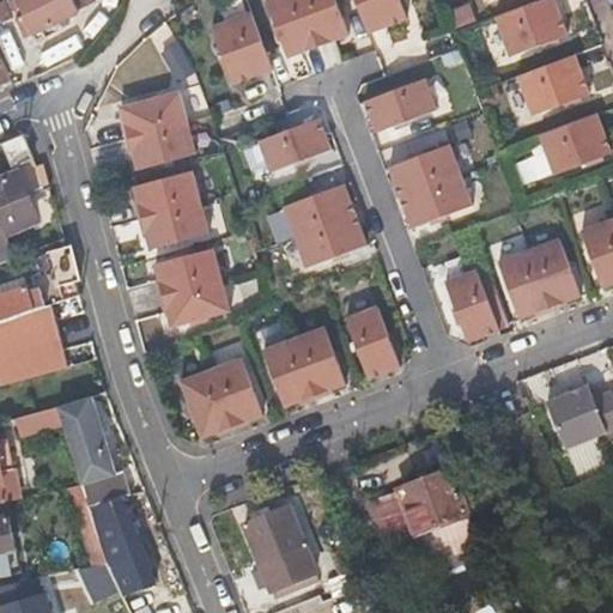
[(8,0),(25,35),(77,11),(71,0),(8,0)]
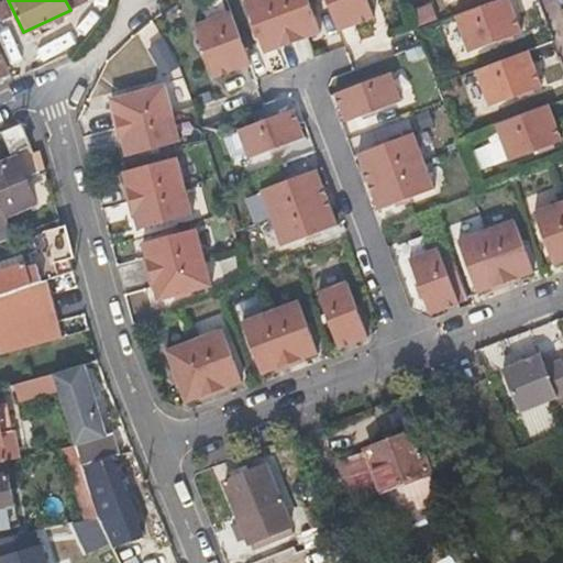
[(277,0),(245,0),(266,52),(294,41),(277,0)]
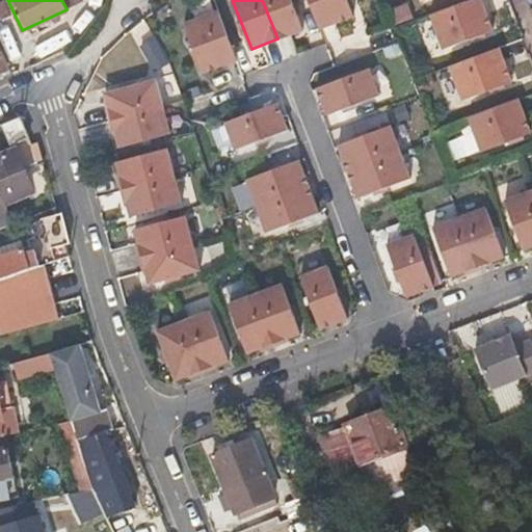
[(292,0),(262,0),(277,38),(303,28),(292,0)]
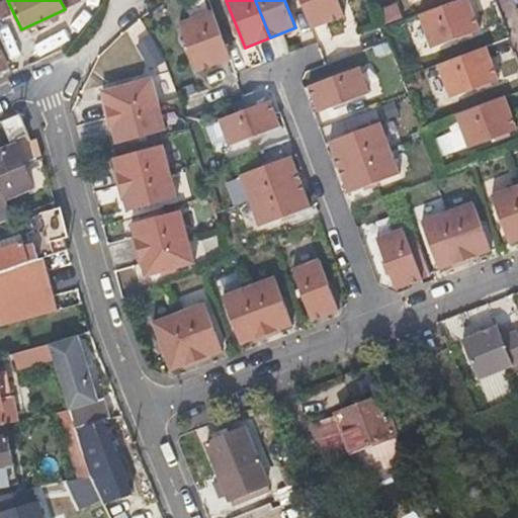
[(339,0),(300,0),(312,26),(345,14),(339,0)]
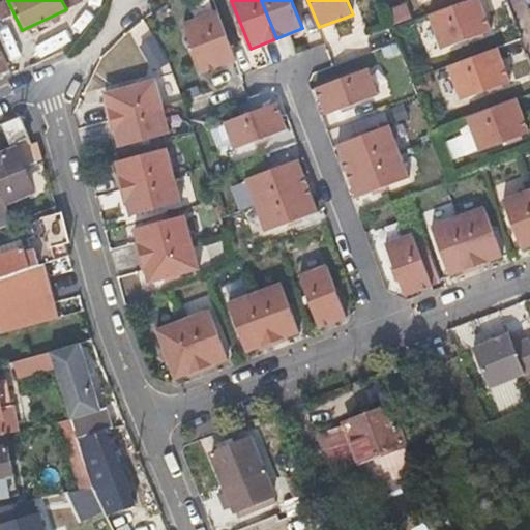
[(479,0),(462,0),(430,13),(442,48),(491,28),(479,0)]
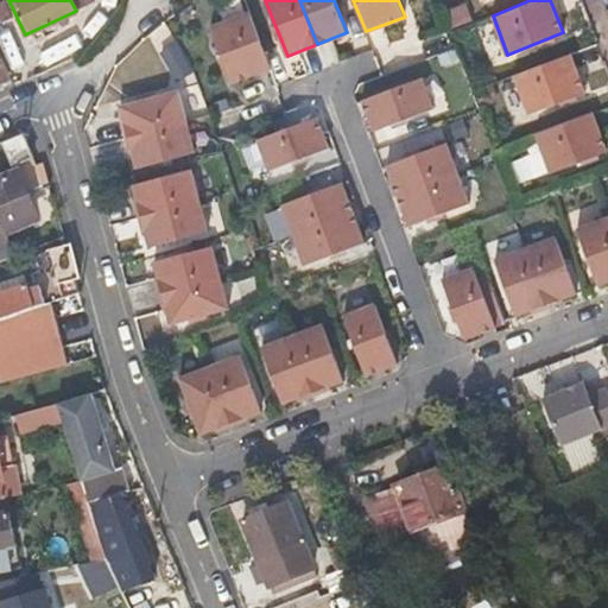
[(0,2),(0,23),(12,19),(7,1),(0,2)]
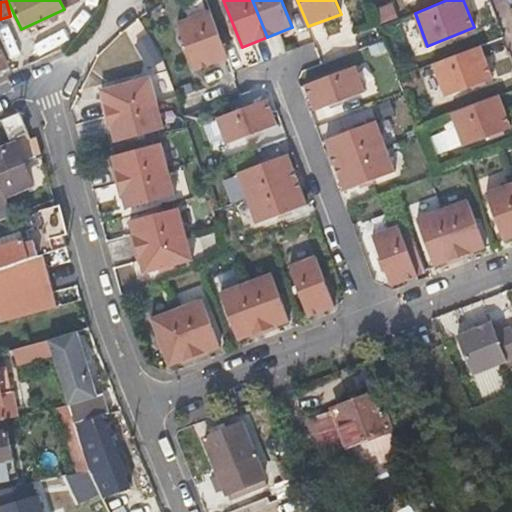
[(395,2),(377,8),(382,23),(400,17),(395,2)]
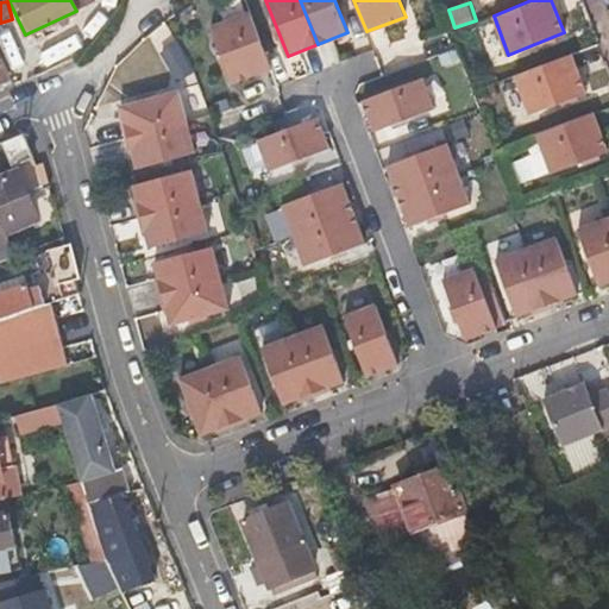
[(251,11),(212,25),(233,82),(272,68),(251,11)]
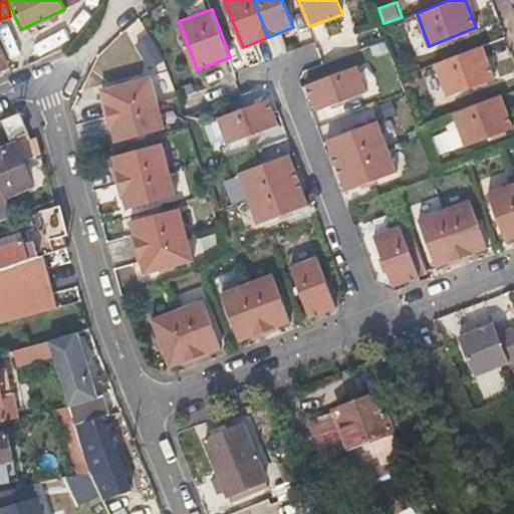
[(483,43),(435,62),(448,94),(495,76),(483,43)]
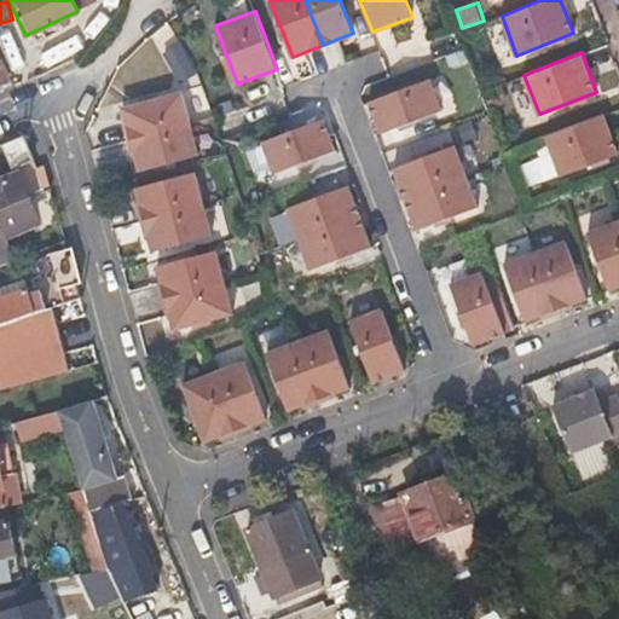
[(618,86),(607,58),(593,64),(603,92),(618,86)]
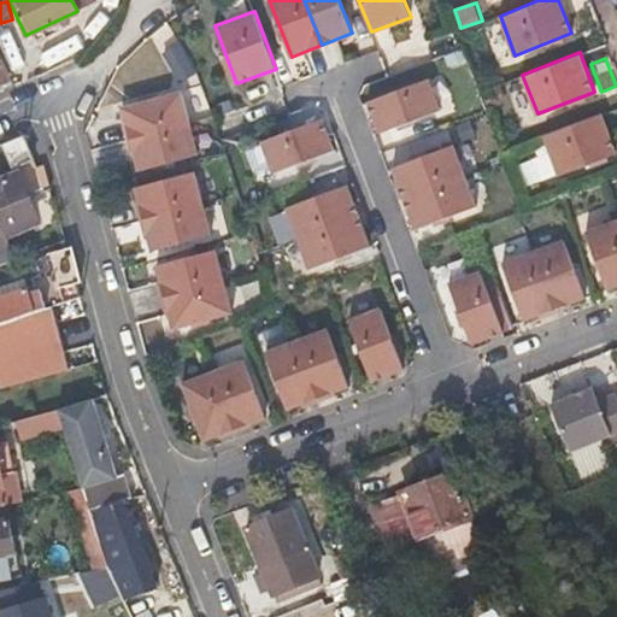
[(430,77),(370,100),(381,131),(442,109),(430,77)]
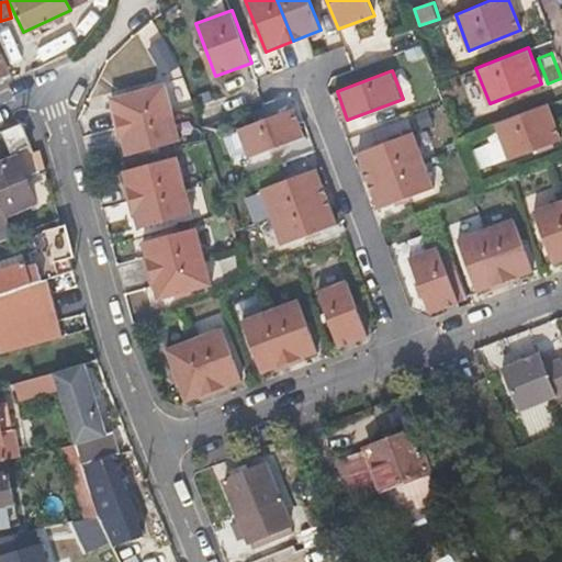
[(168,81),(114,98),(117,112),(115,113),(119,128),(176,111),(168,81)]
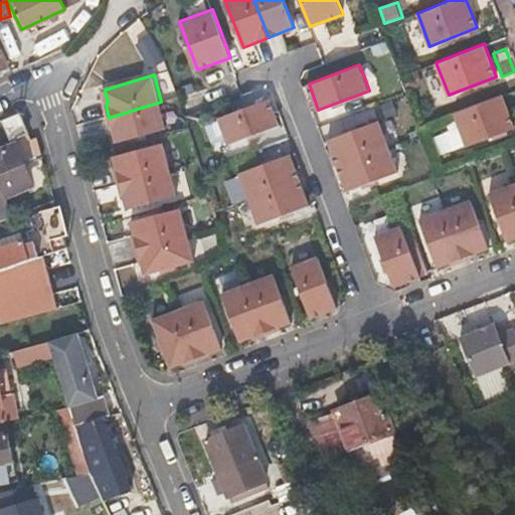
[(514,125),(503,93),(456,112),(468,144),(514,126),(514,125)]
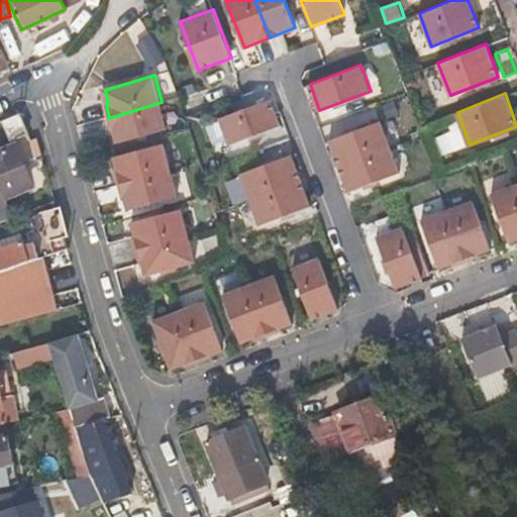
[(272,98),(220,117),(230,143),(281,125),(272,98)]
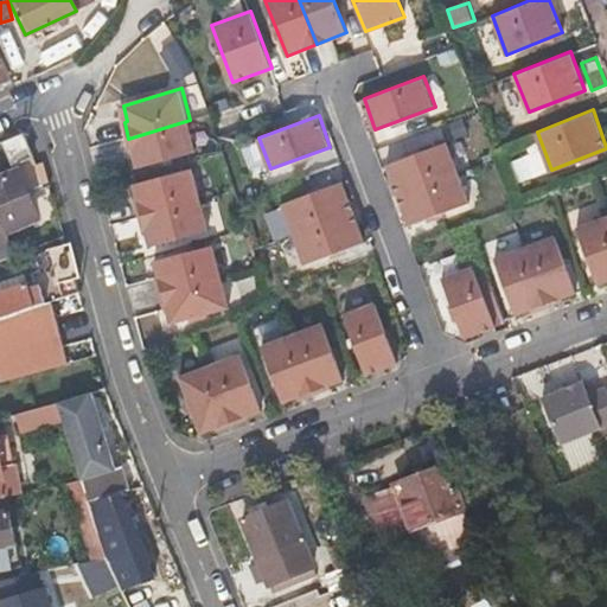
[(190,120),(128,139),(133,154),(135,154),(140,168),(197,151),(190,120)]
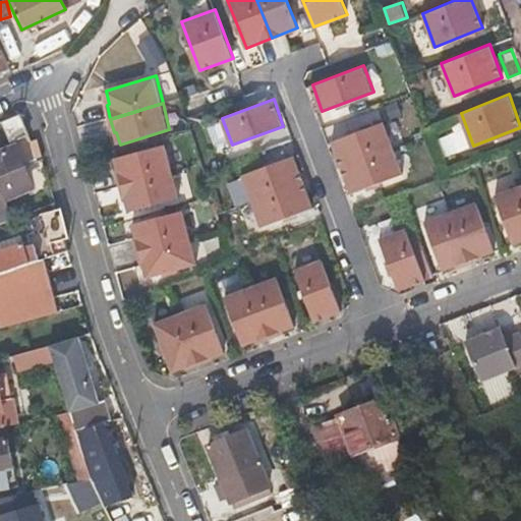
[(2,121),(12,147),(31,139),(20,113),(2,121)]
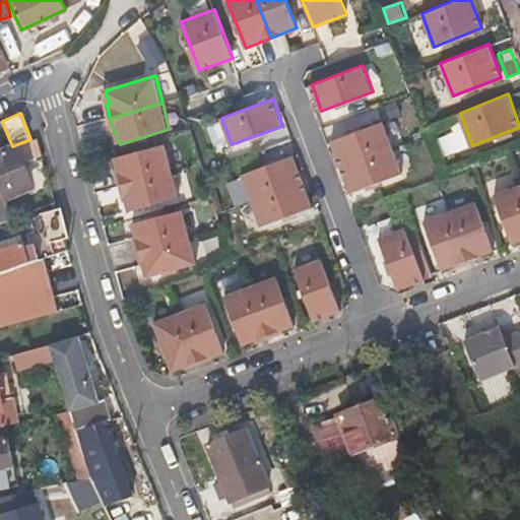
[(384,121),(332,140),(342,166),(393,147),(384,121)]
